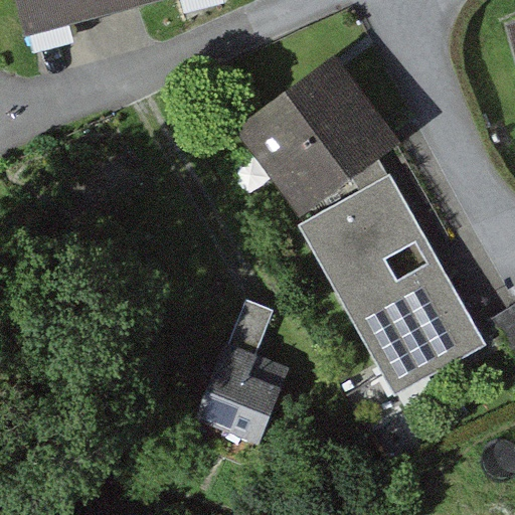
[(28,0),(36,31),(159,0),(28,0)]
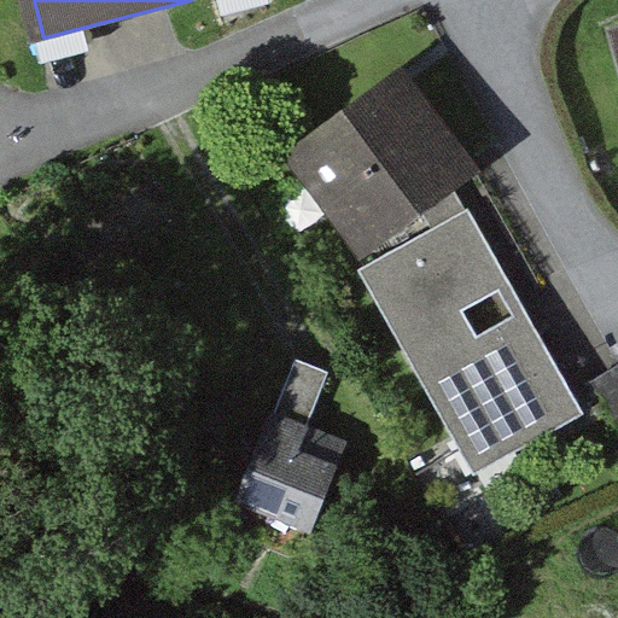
[(398,81),(293,156),(365,255),(470,179),(398,81)]
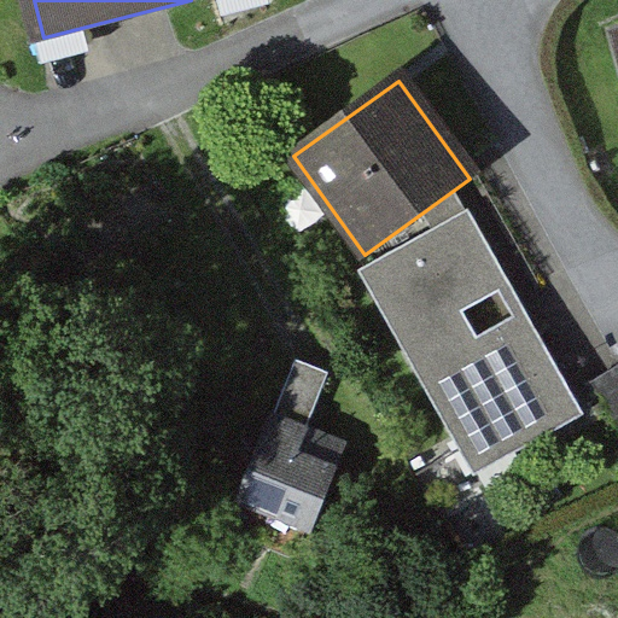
[(355,269),(476,484),(589,421),(468,207),(355,269)]
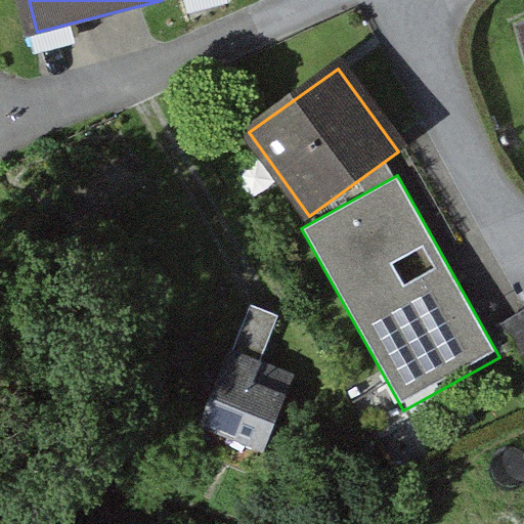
[(523,320),(496,340),(523,382),(523,320)]
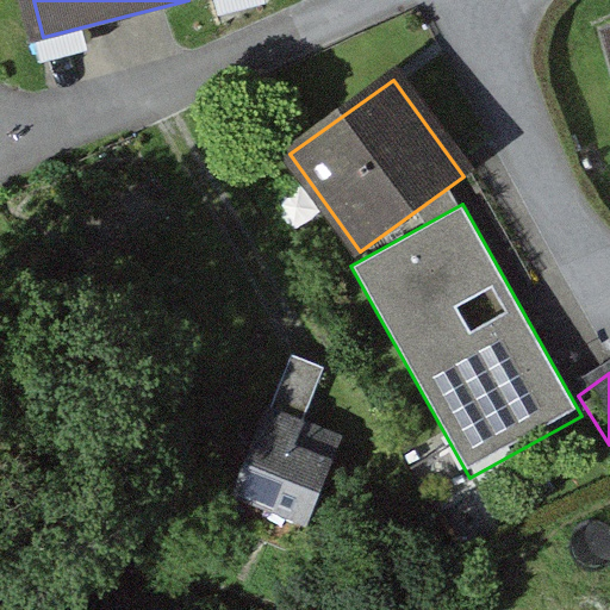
[(353,436),(272,411),(243,502),(324,528),(353,436)]
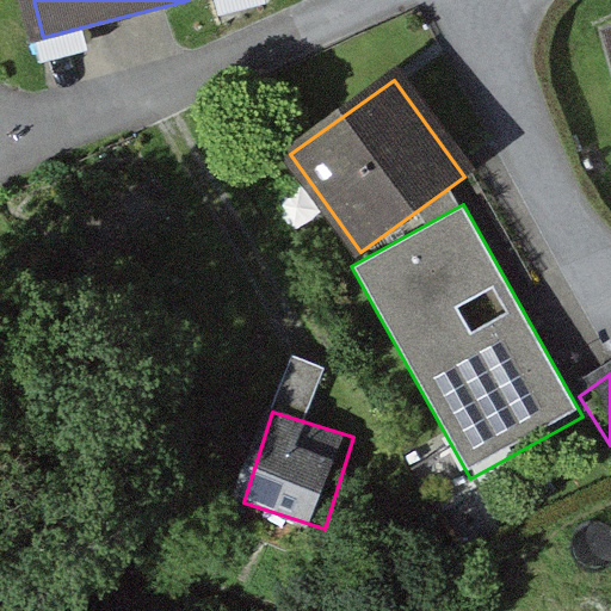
All buildings are outlined.
